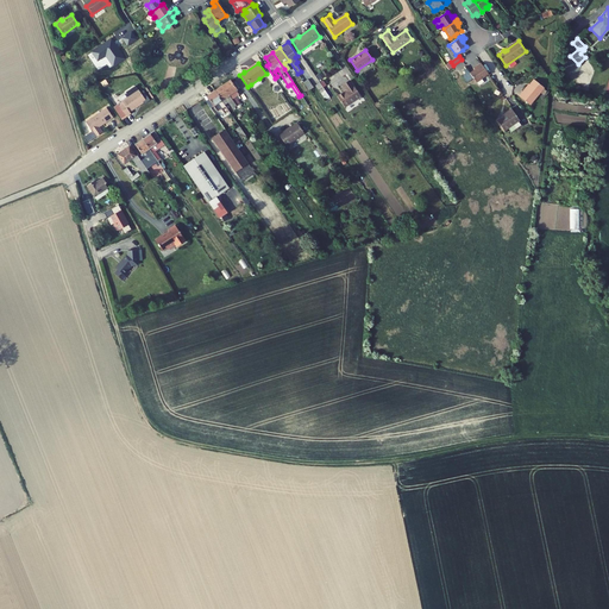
[(476,82),(489,74),(481,63),(477,66),(478,68),(470,73),(473,77),(476,82)]
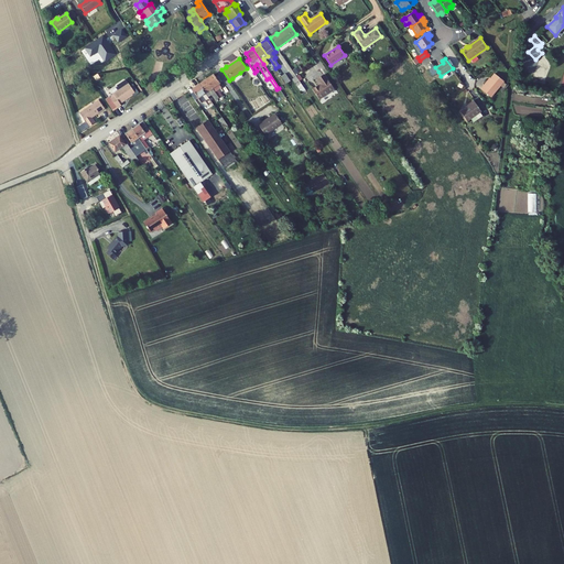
[(438,72),(435,67),(434,66),(429,71),(432,76),(438,72)]
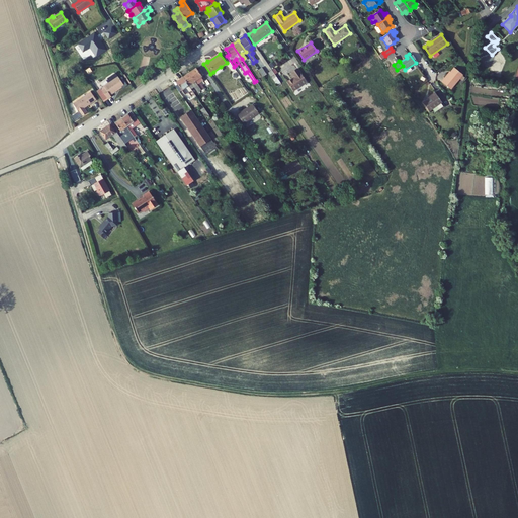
[(266,74),(262,68),(258,70),(263,77),(266,74)]
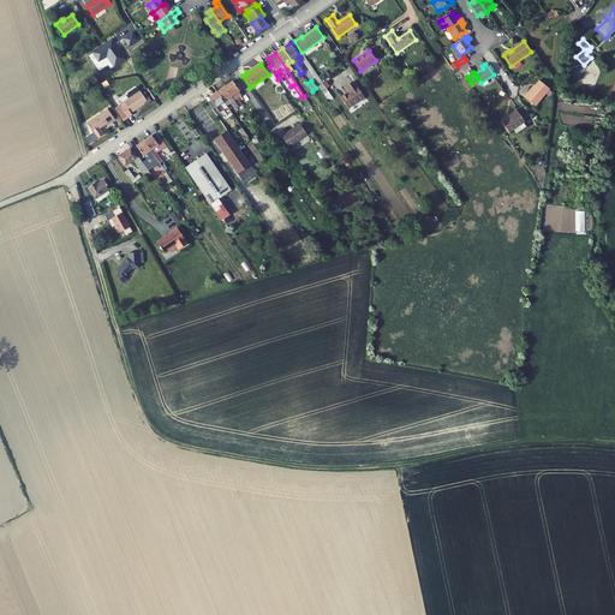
[(536,106),(550,89),(539,81),(529,94),(527,93),(525,96),(536,106)]
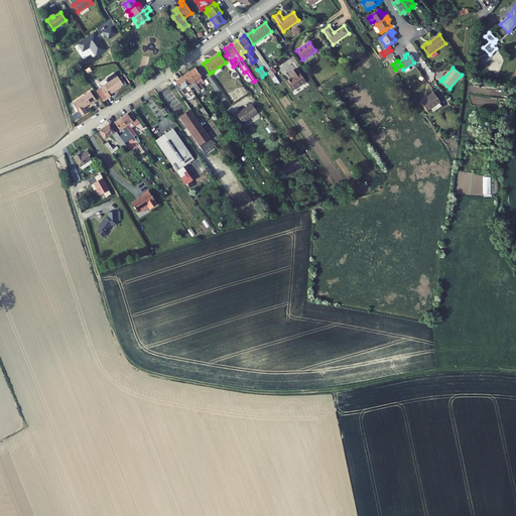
[(200,69),(198,71),(196,69),(188,73),(201,90),(204,88),(200,83),(203,80),(201,77),(204,74),(200,69)]
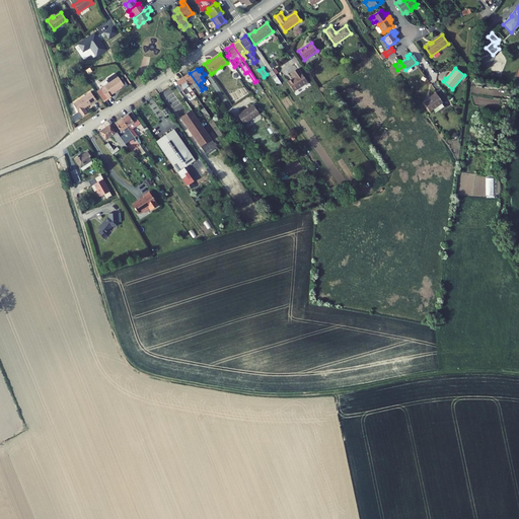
[(288,82),(294,91),(307,82),(298,69),(292,73),(295,77),(288,82)]
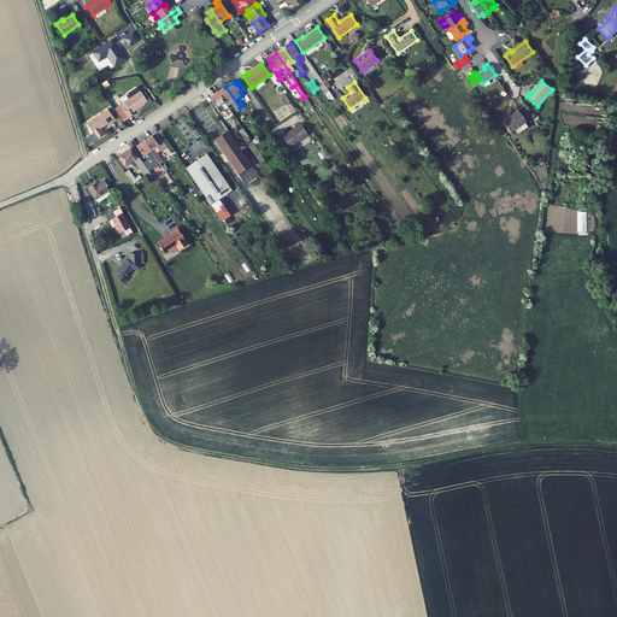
[(324,84),(321,87),(330,101),(335,99),(324,84)]
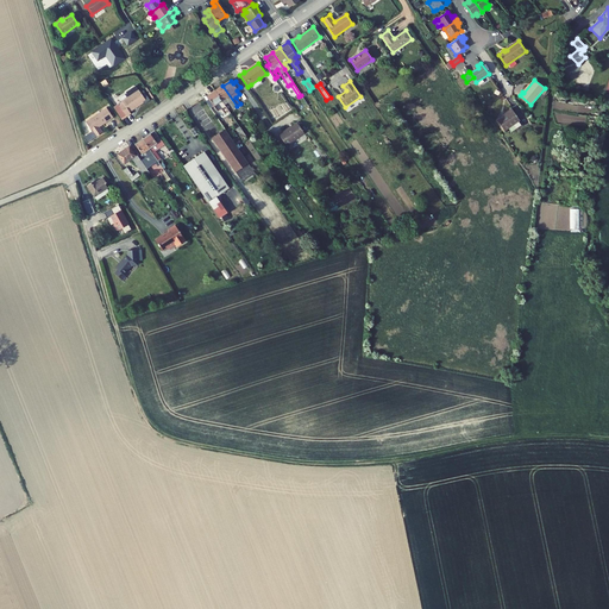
[(137,105),(145,99),(136,86),(126,92),(130,96),(123,101),(123,104),(119,106),(118,105),(114,107),(121,119),(131,114),(130,112),(138,106),(137,105)]
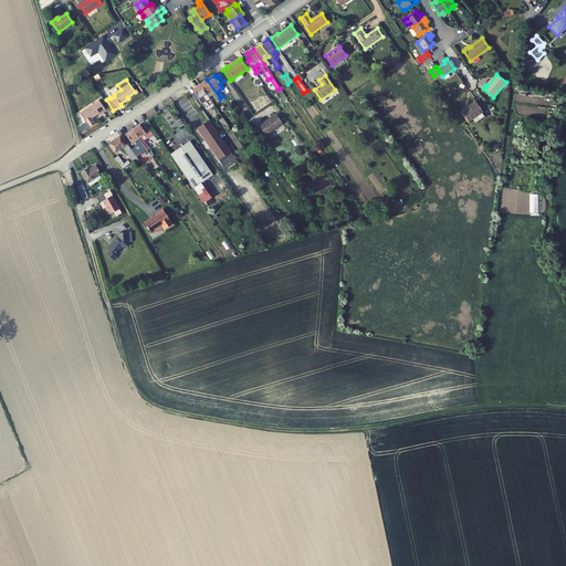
[(200,85),(209,97),(212,94),(217,101),(220,98),(207,80),(200,85)]
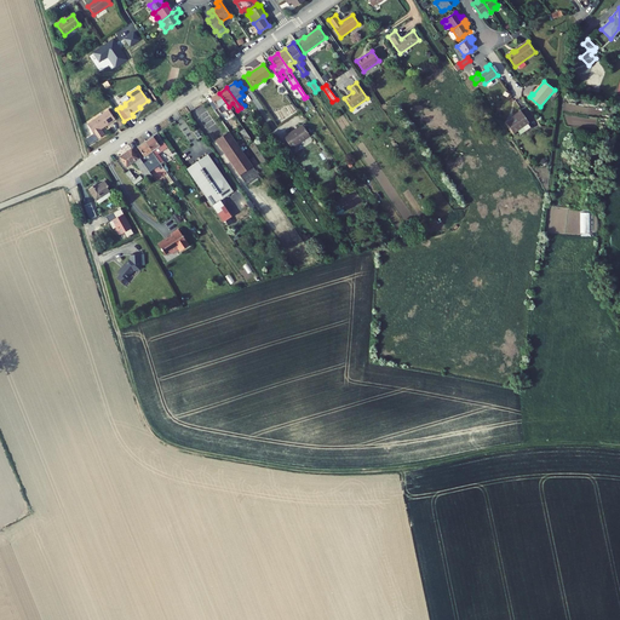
[(230,116),(234,114),(229,107),(219,93),(211,98),(212,101),(210,103),(214,110),(223,104),(228,110),(227,112),(230,116)]
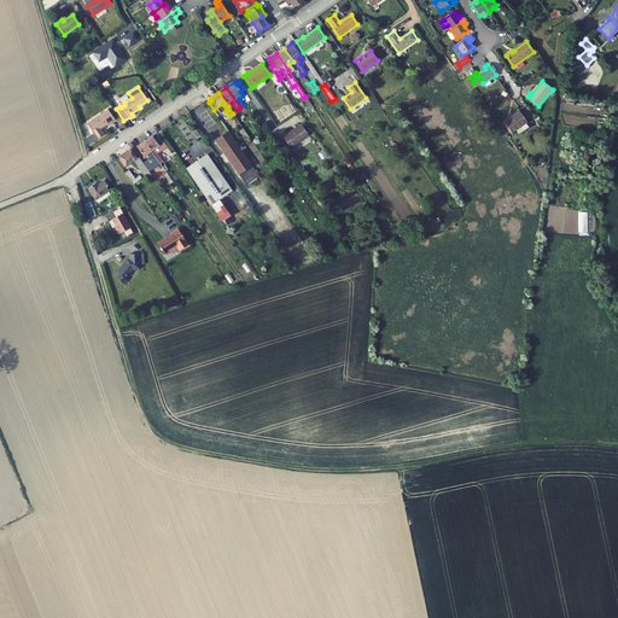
[(103,127),(115,120),(112,115),(109,110),(108,109),(87,123),(93,133),(92,133),(97,140),(105,134),(100,128),(103,127)]
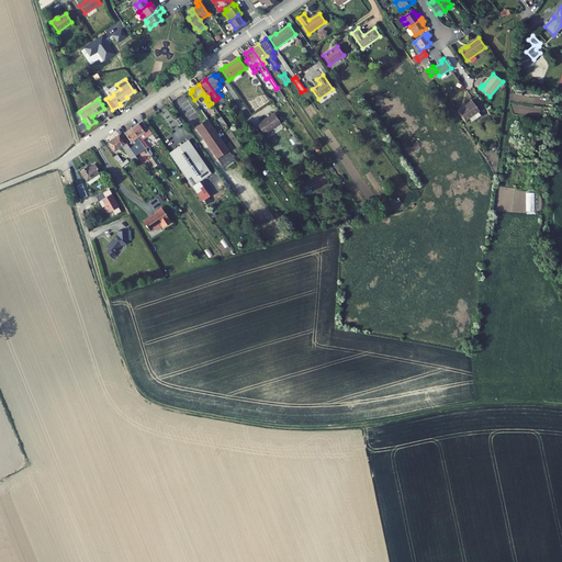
[(480,111),(472,101),(465,105),(467,107),(459,111),(465,121),(469,119),(479,112),(480,111)]
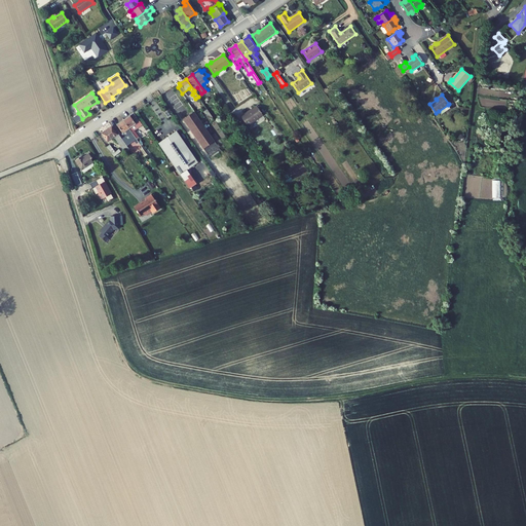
[(448,105),(439,111),(442,114),(450,108),(448,105)]
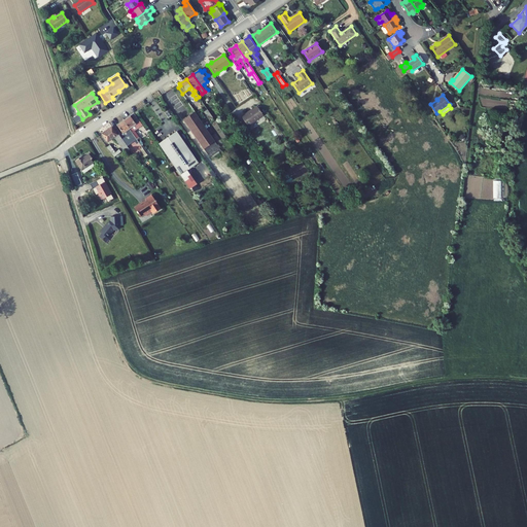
[(264,115),(257,106),(248,112),(248,111),(241,116),(243,118),(246,124),(248,126),(264,115)]
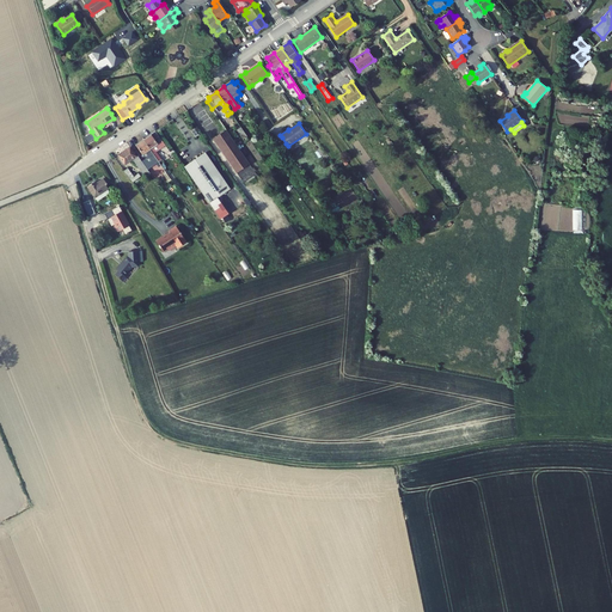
[(248,136),(240,127),(237,129),(244,139),(246,138),(248,136)]
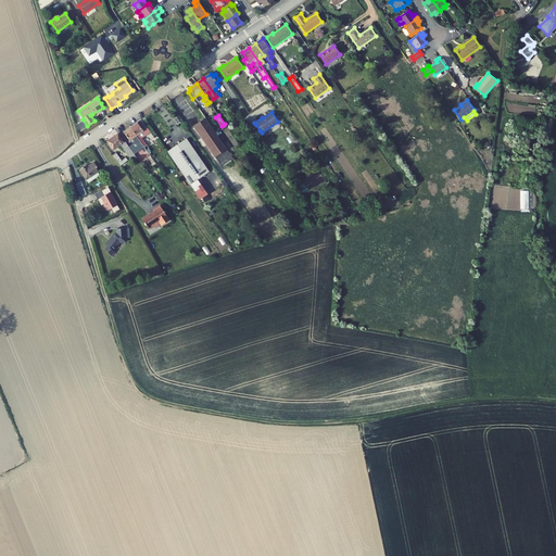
[(205,118),(193,126),(222,166),(235,160),(205,118)]
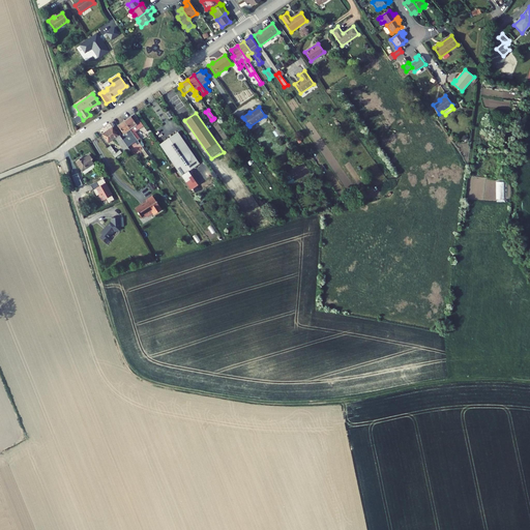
[(136,131),(143,125),(135,114),(124,121),(138,140),(140,139),(136,131)]
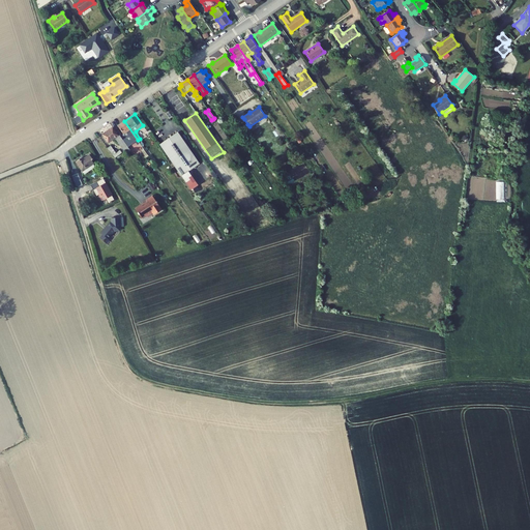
[(124,121),(118,126),(123,134),(126,138),(129,136),(136,144),(137,143),(139,141),(138,140),(124,121)]
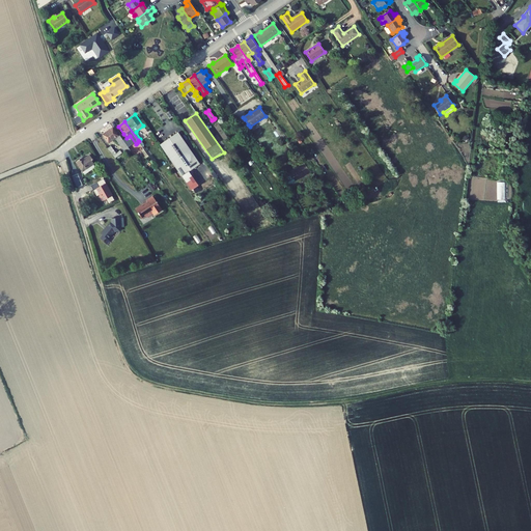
[(124,151),(126,154),(131,150),(119,135),(118,136),(113,128),(103,135),(108,143),(115,138),(124,150),(124,151)]
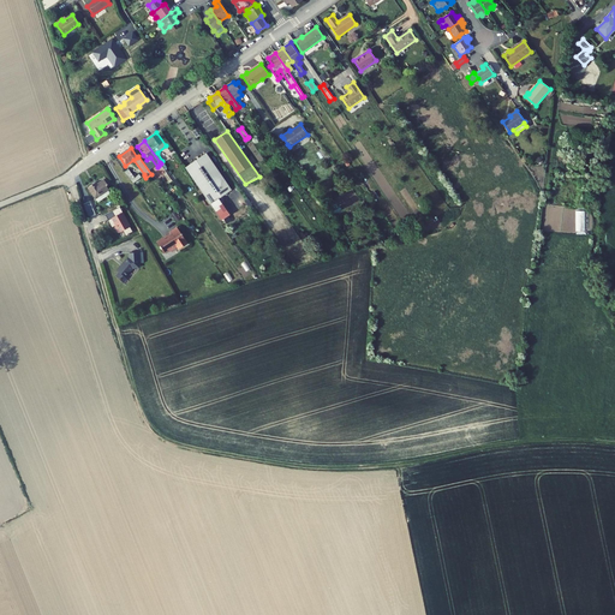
[(207,154),(185,167),(222,221),(230,215),(219,199),(232,190),(207,154)]
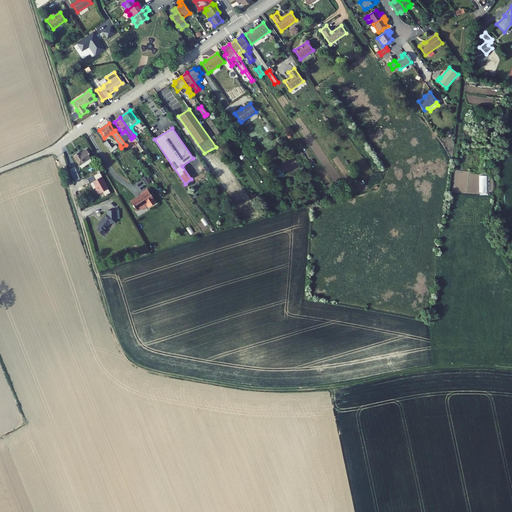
[(132,138),(140,149),(142,148),(134,136),(132,138)]
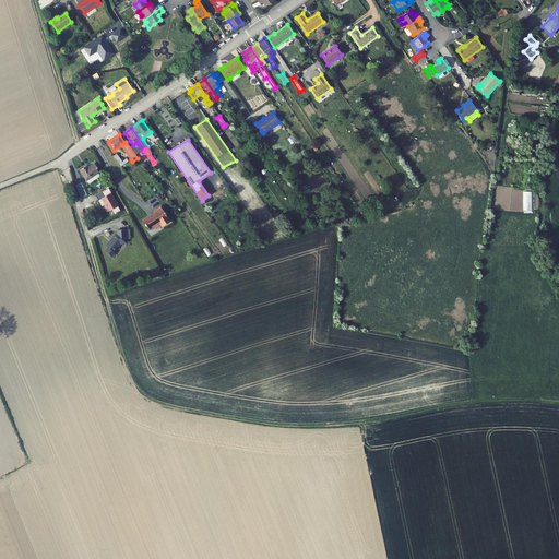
[(121,163),(122,162),(117,154),(114,156),(119,164),(121,166),(123,165),(121,163)]
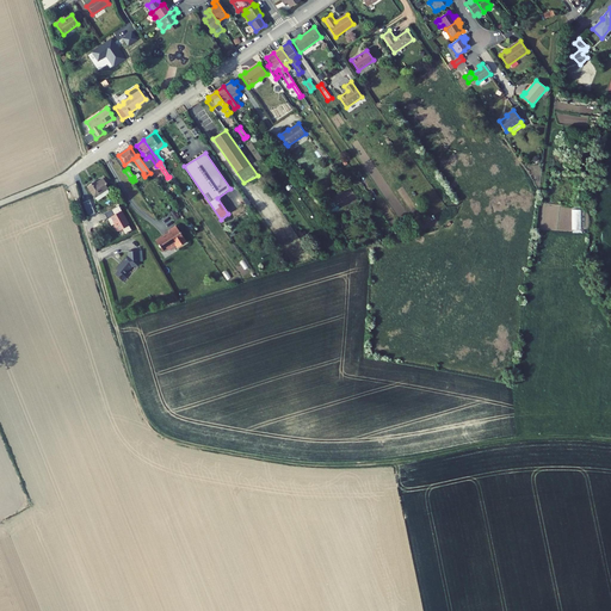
[(93,185),(92,183),(87,186),(96,197),(99,195),(102,198),(110,192),(107,189),(107,187),(105,184),(106,184),(104,179),(97,183),(93,185)]
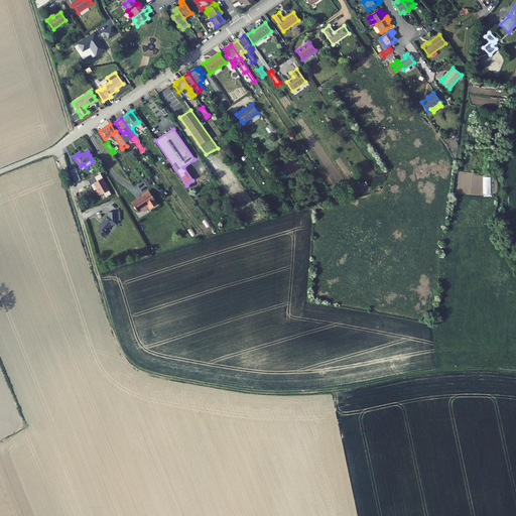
[(81,179),(76,168),(71,170),(76,181),(81,179)]
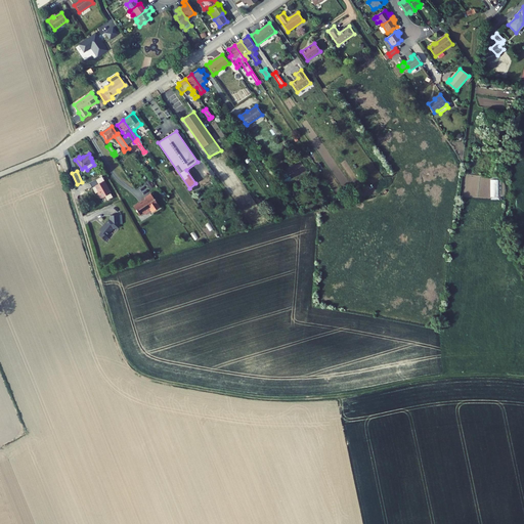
[(497,198),(497,180),(491,180),(492,192),(482,193),(482,198),(497,198)]
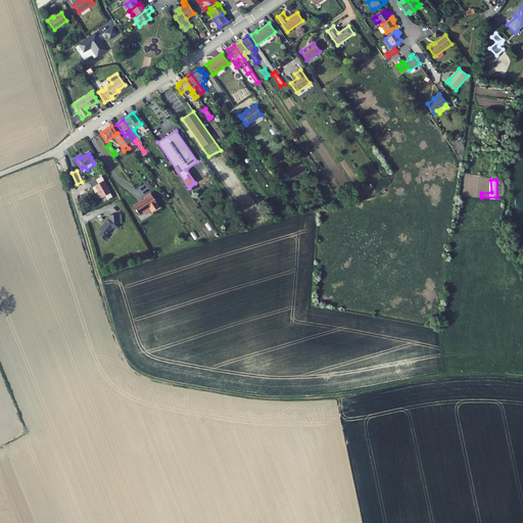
[(139,216),(144,212),(145,214),(150,210),(151,211),(159,207),(150,193),(144,197),(145,199),(141,201),(142,201),(137,204),(134,206),(139,216)]
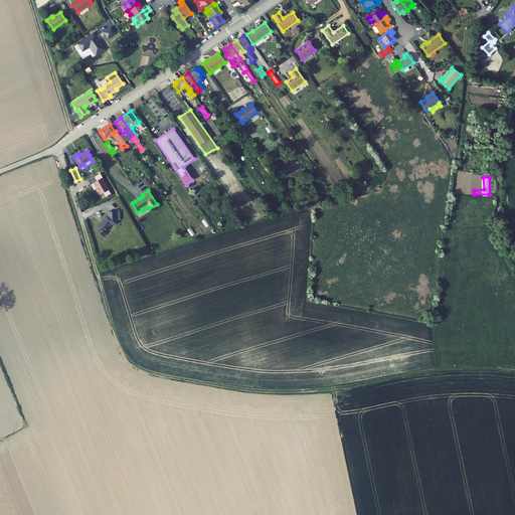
[(105,221),(100,228),(98,231),(103,236),(106,233),(105,232),(111,224),(116,224),(115,211),(108,212),(109,216),(107,216),(104,220),(105,221)]
